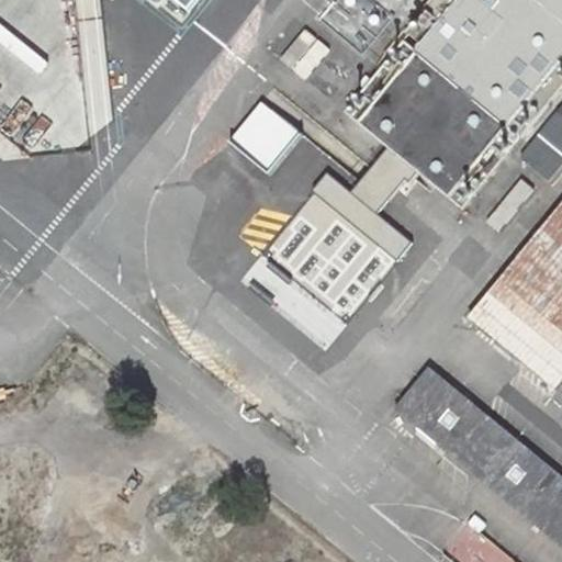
[(561,0),(427,0),(422,7),(437,19),(409,53),(505,131),(561,60),(561,201),(468,317),(555,389),(561,380),(561,0)]
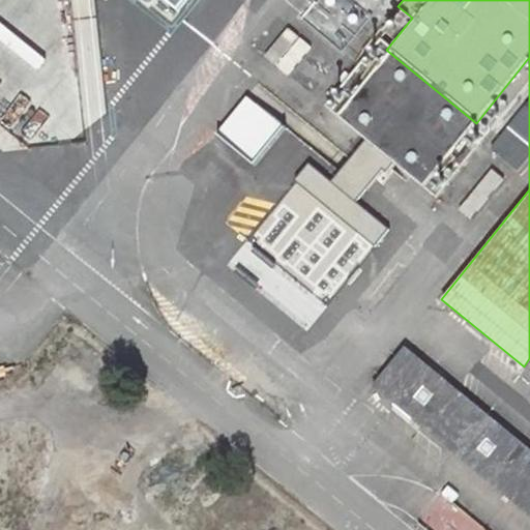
[(311,49),(288,30),(265,57),(288,76),(311,49)]
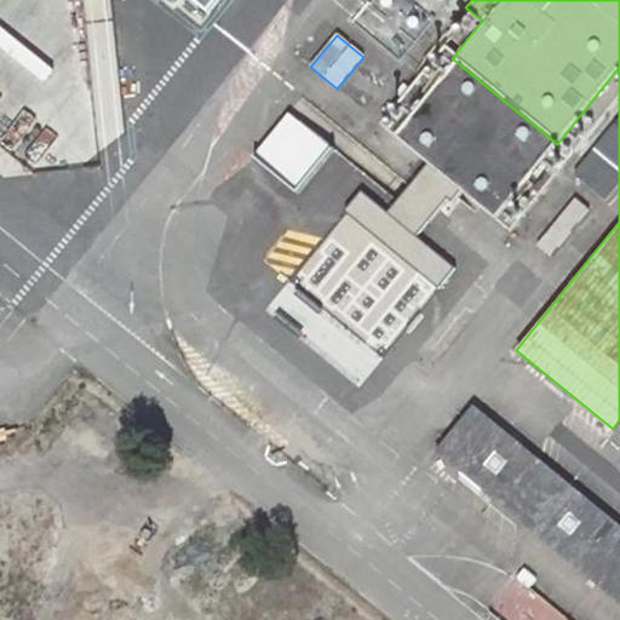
[(461,188),(495,214),(557,144),(452,58),(394,135),(429,162),(461,188)]
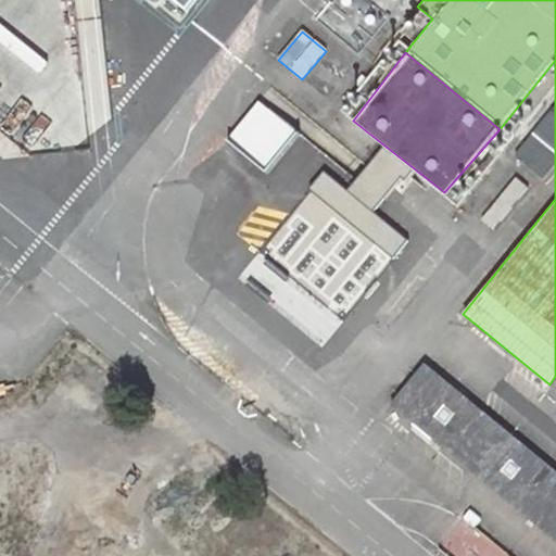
[(544,177),(555,162),(555,100),(513,152),(544,177)]
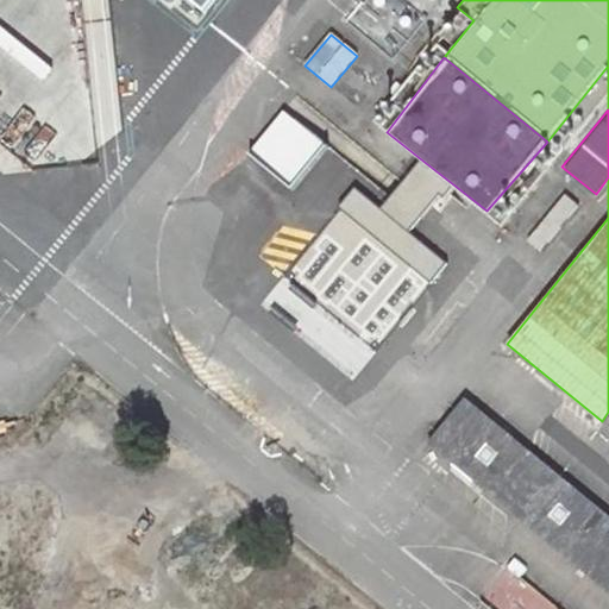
[(325,143),(284,111),(249,154),(288,186),(325,143)]
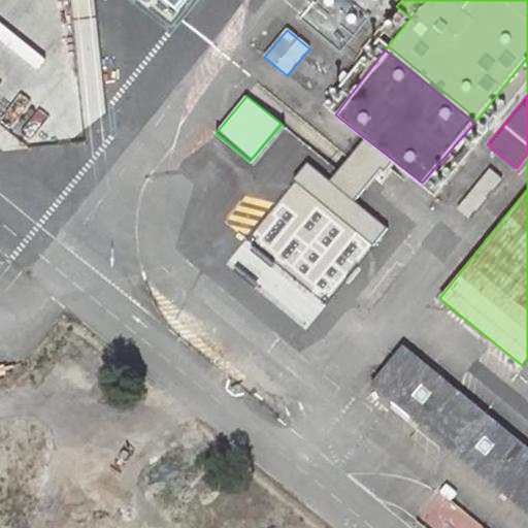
[(365,138),(329,182),(306,163),(293,178),(297,182),(228,264),(305,328),(388,229),(357,202),(393,160),(365,138)]
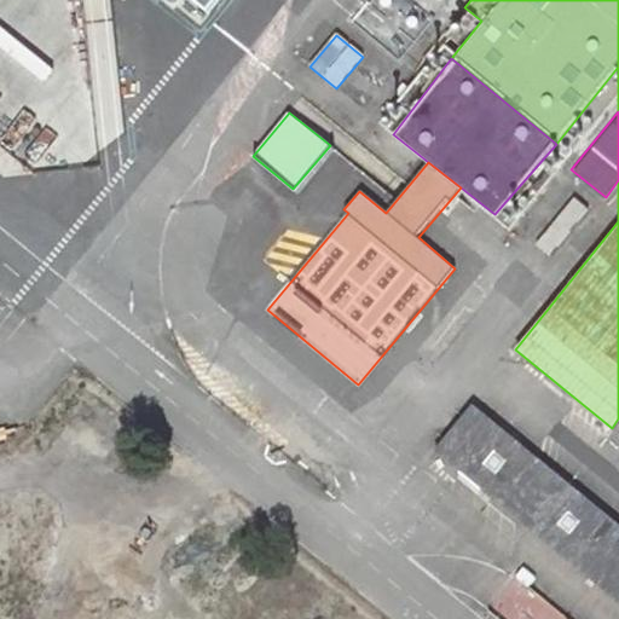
[(589,210),(576,198),(536,244),(549,255),(589,210)]
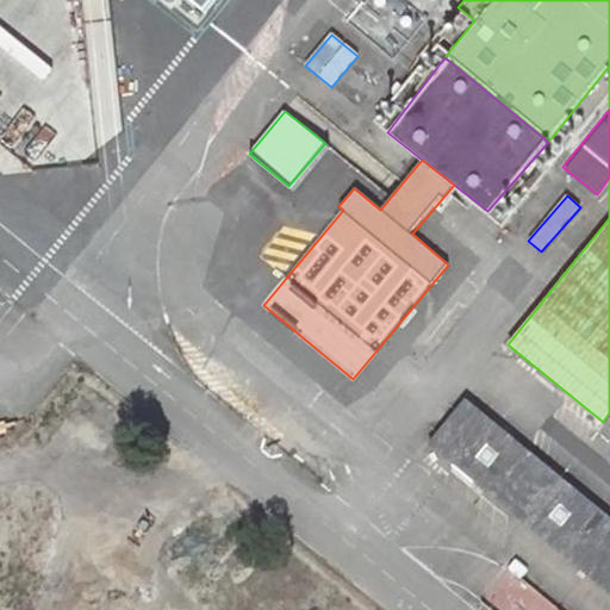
[(452,455),(609,583),(609,510),(487,411),(452,455)]
